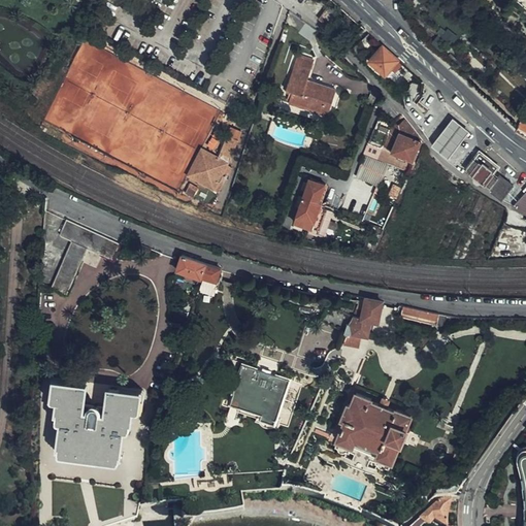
[(284,27),(302,33),(306,25),(296,18),(289,12),(284,27)]
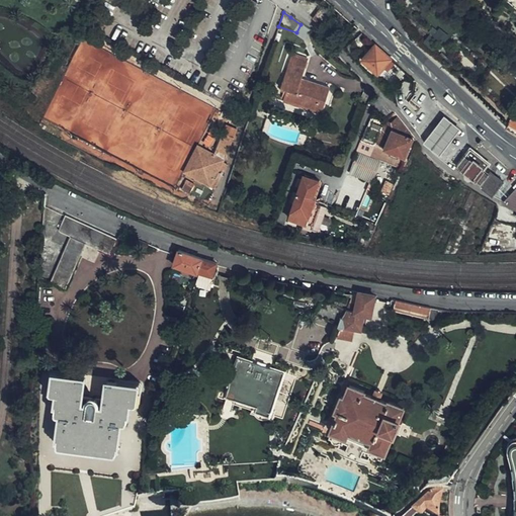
[(305,35),(308,28),(301,24),(296,32),(305,35)]
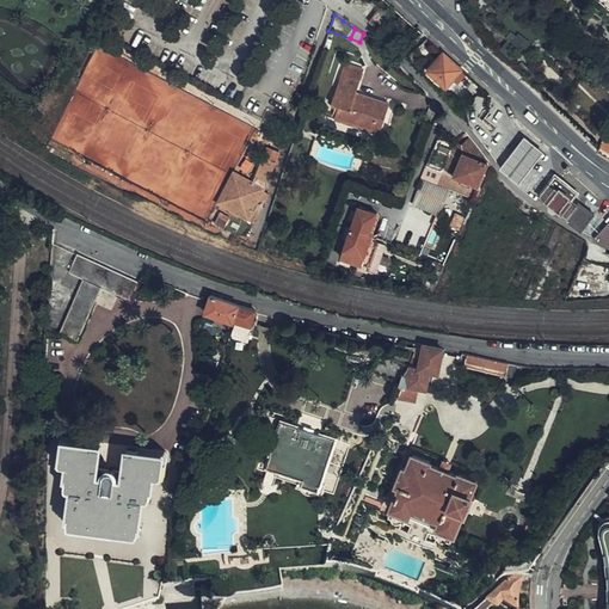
[(430,73),(446,87),(447,88),(456,78),(460,73),(461,72),(443,56),(428,72),(430,73)]
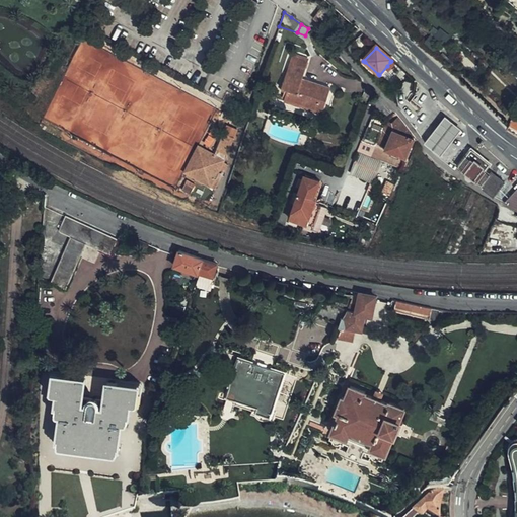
[(283,101),(314,112),(316,107),(322,109),(329,90),(307,82),(306,86),(300,84),(301,80),(308,62),(292,56),(280,89),(287,91),(283,101)]
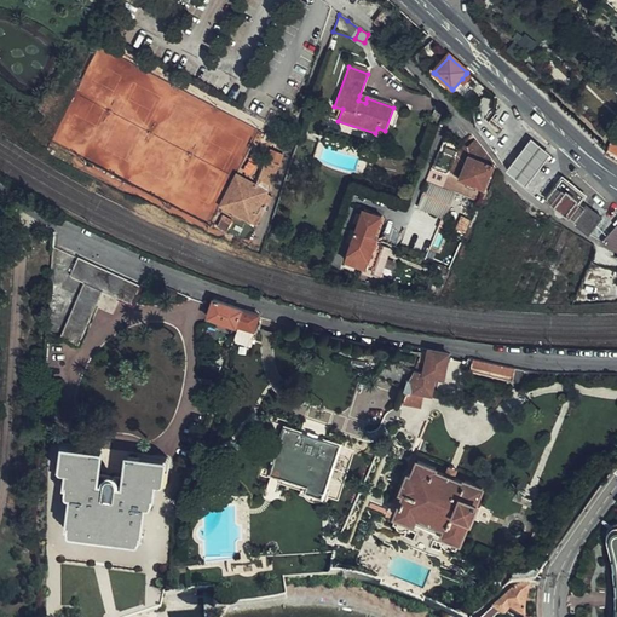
[(430,80),(445,96),(451,88),(436,74),(430,80)]
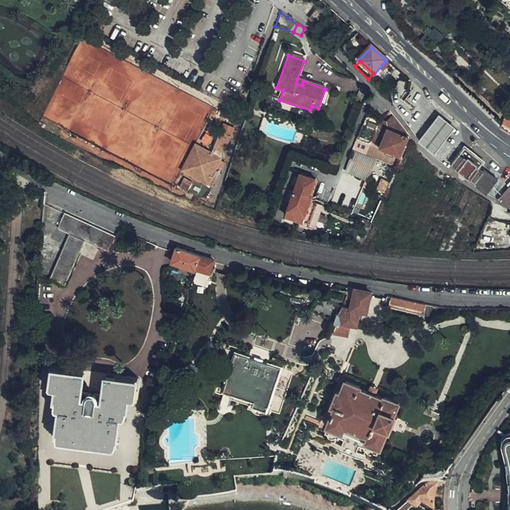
[(509,133),(509,108),(499,128),(509,133)]
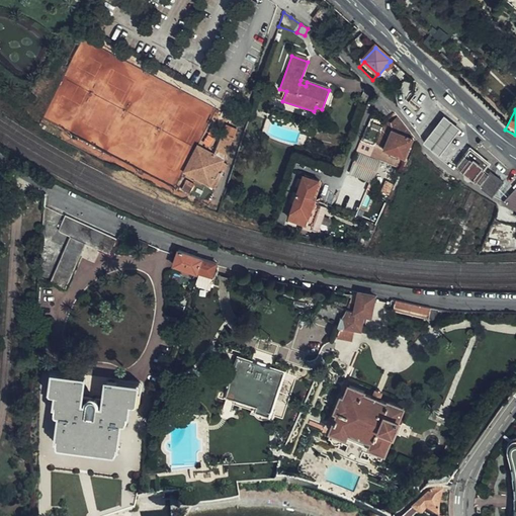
[(439,152),(459,126),(444,113),(423,139),(439,152)]
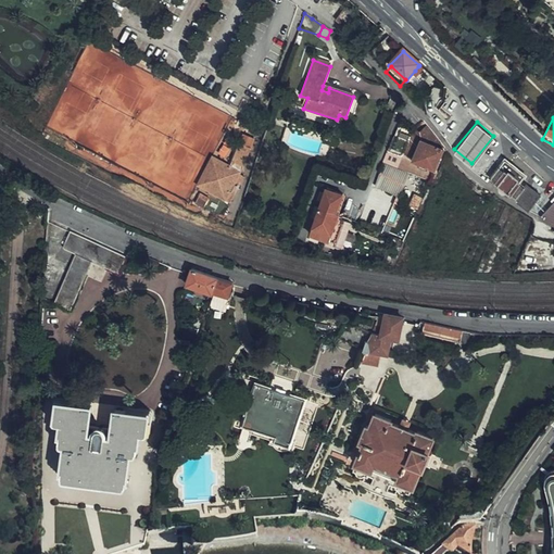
[(388,152),(387,152),(374,185),(399,194),(407,173),(430,181),(444,151),(426,128),(419,133),(414,130),(408,142),(394,137),(388,152)]
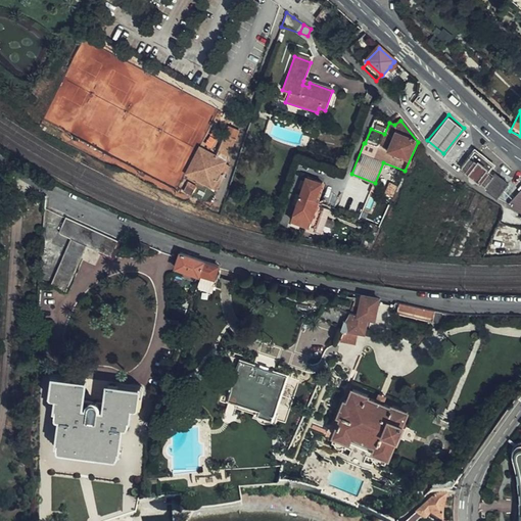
[(215,155),(202,149),(189,176),(210,188),(226,160),(235,138),(224,134),(215,155)]
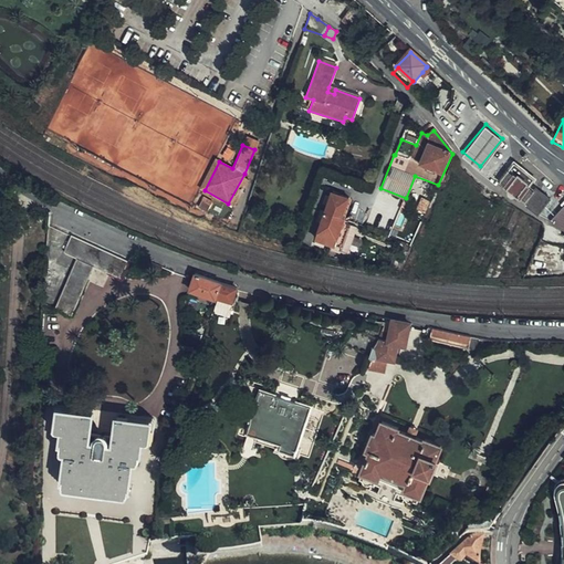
[(205,190),(219,162),(213,159),(199,188),(205,190)]
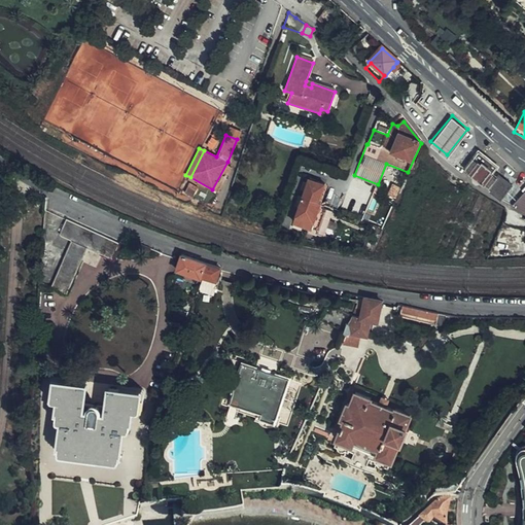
[(497,181),(511,182),(498,172),(497,173),(493,170),(498,165),(479,149),(464,166),(491,187),(492,188),(497,181)]
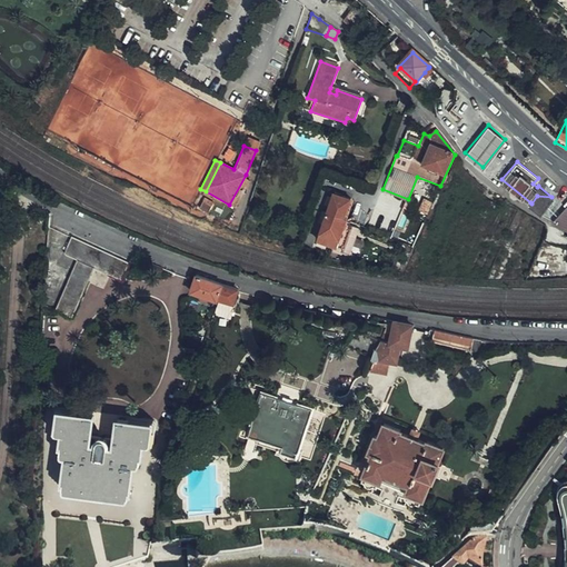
[(250,177),(246,175),(229,205),(235,208),(250,177)]
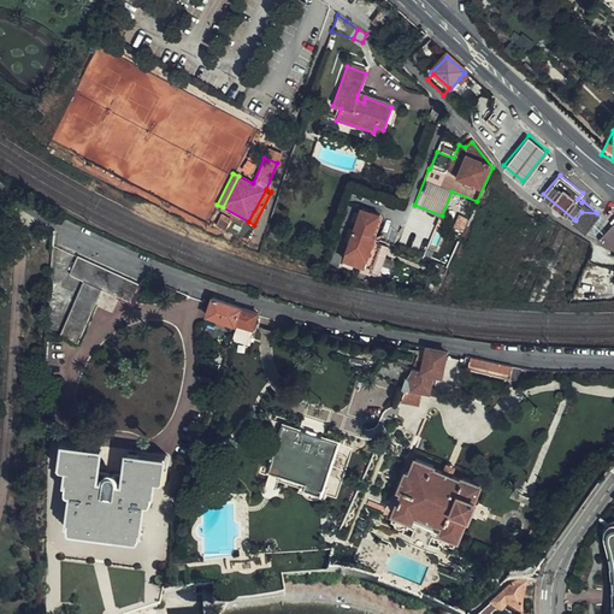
[(371,237),(378,218),(360,211),(344,254),(346,254),(343,261),(371,271),(371,275),(377,277),(387,248),(377,244),(378,241),(375,238),(371,237)]
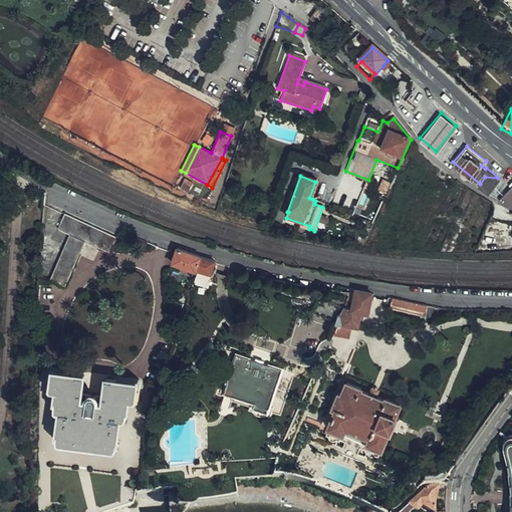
[(499,179),(498,178),(485,177),(480,184),(479,183),(478,184),(489,192),(499,179)]
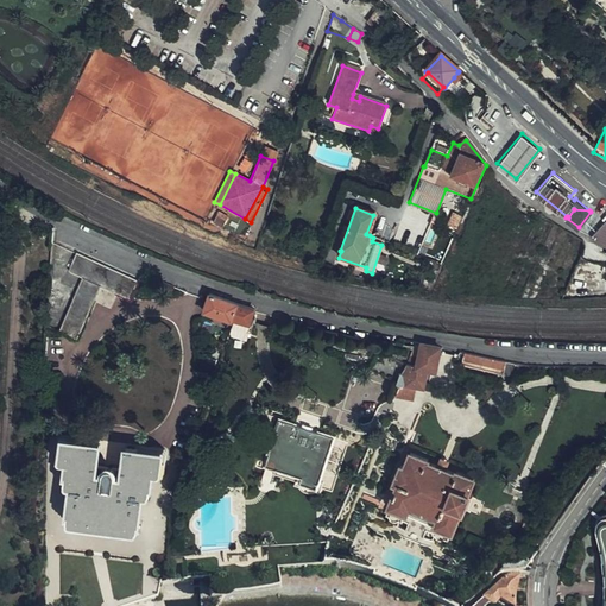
[(222,227),(227,215),(221,213),(220,216),(216,214),(212,223),(222,227)]
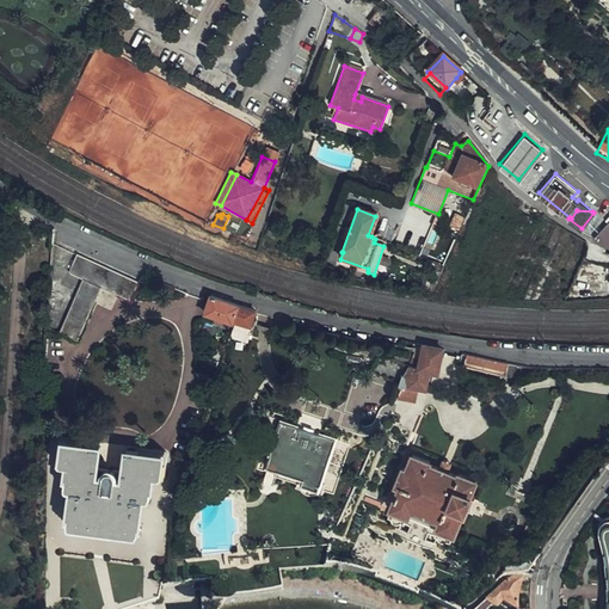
[(379,217),(375,216),(368,235),(371,237),(379,217)]
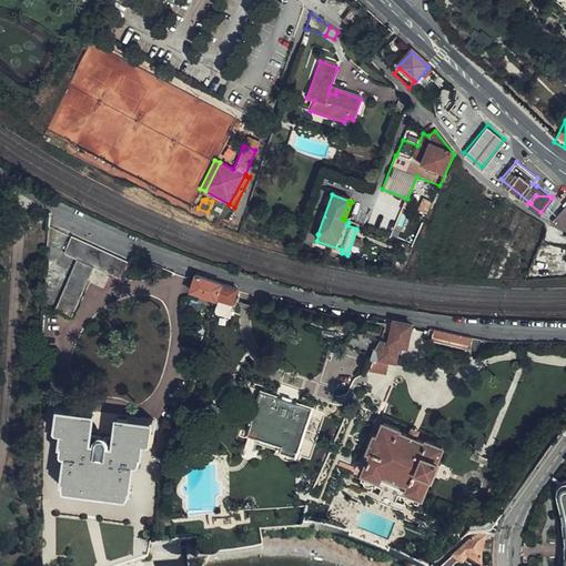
[(565,206),(553,221),(565,228),(565,206)]
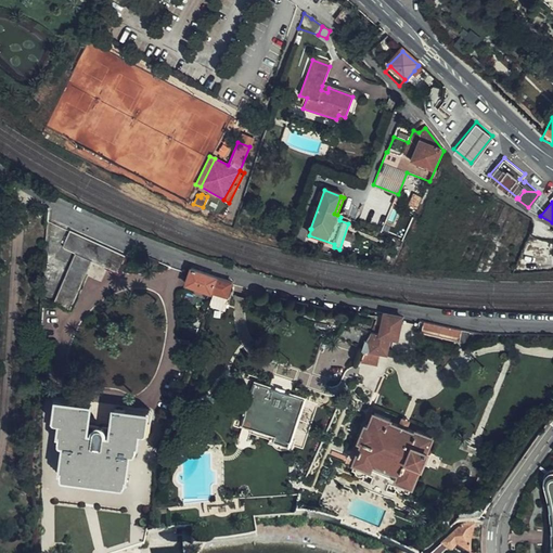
[(124,257),(68,232),(62,247),(74,254),(52,303),(68,309),(90,261),(117,273),(124,257)]
